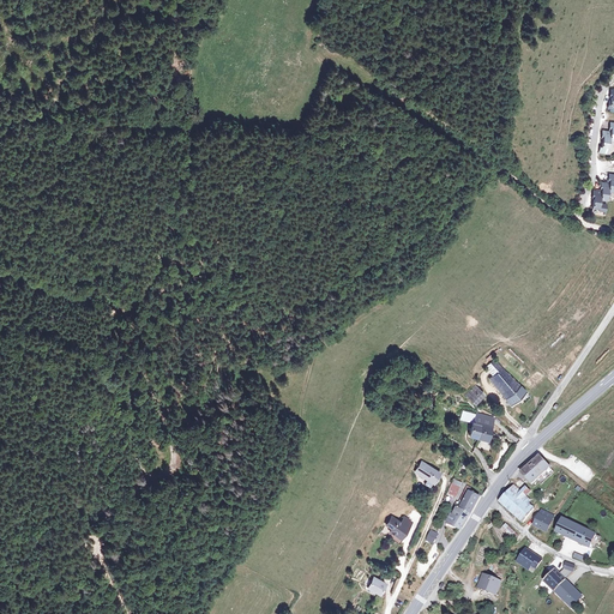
[(613,122),(611,122),(609,127),(612,127),(611,131),(609,131),(609,132),(602,131),(601,139),(603,139),(602,148),(600,146),(599,152),(608,155),(611,140),(613,140),(613,122)]
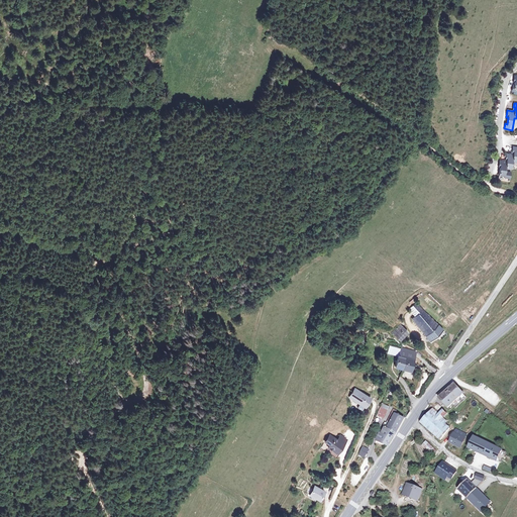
[(516,146),(513,146),(512,154),(506,153),(505,162),(500,161),(499,167),(500,168),(499,175),(504,176),(504,178),(510,179),(511,172),(505,172),(506,169),(511,169),(512,162),(516,162),(516,146)]
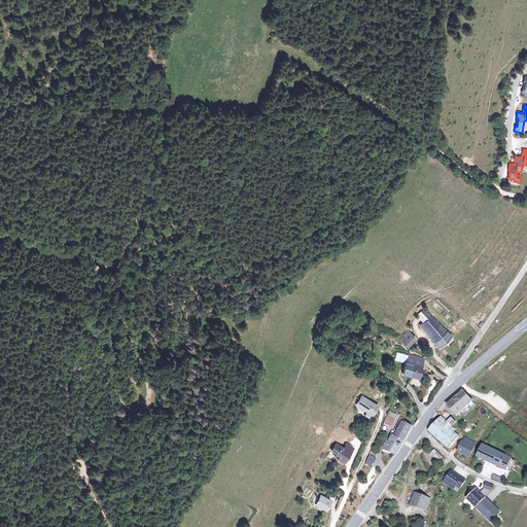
[(438,347),(450,338),(425,306),(417,313),(424,322),(421,325),(438,347)]
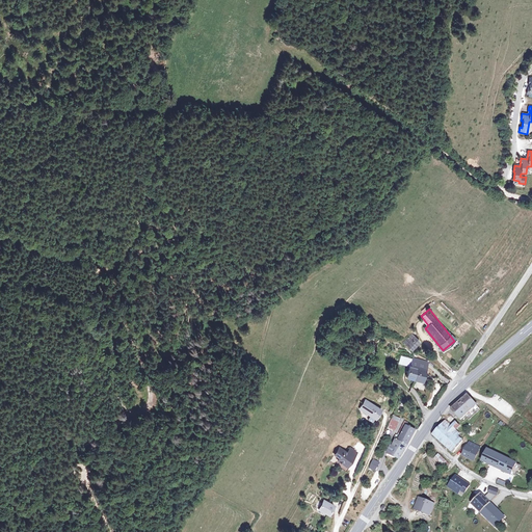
[(406,333),(397,340),(405,349),(415,341),(406,333)]
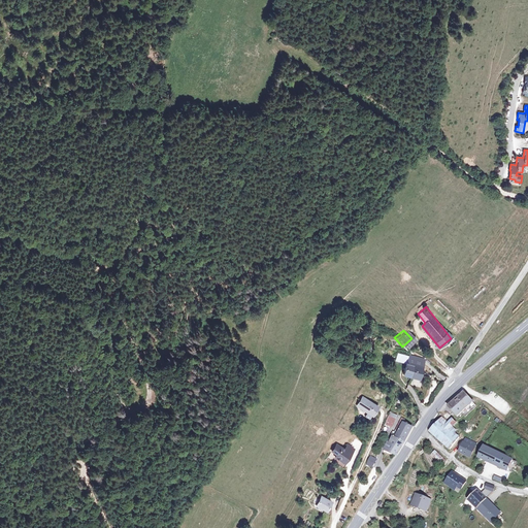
[(415,363),(410,376),(419,378),(424,359),(409,354),(408,358),(407,360),(415,363)]
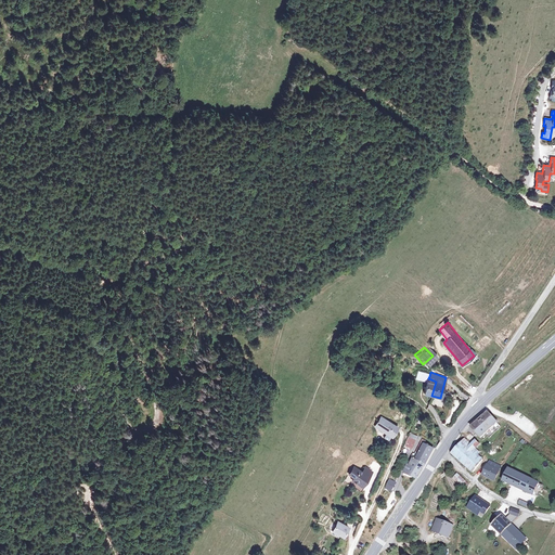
[(426,382),(424,394),(431,396),(436,382),(428,378),(429,376),(418,373),(417,379),(426,382)]
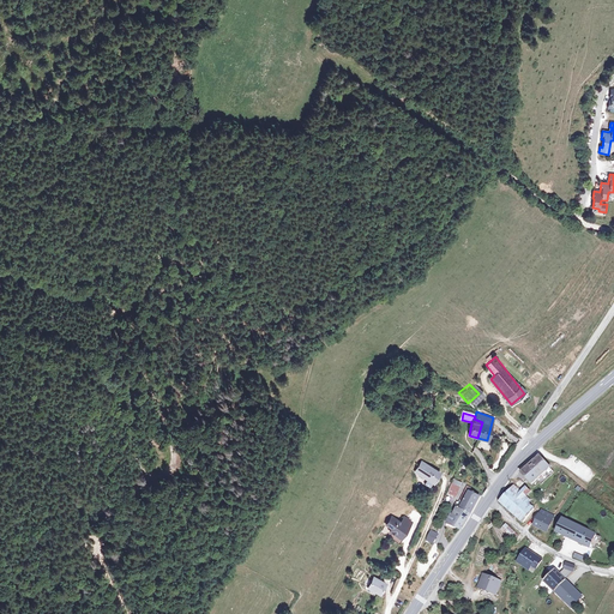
[(540,453),(521,469),(530,481),(549,465),(540,453)]
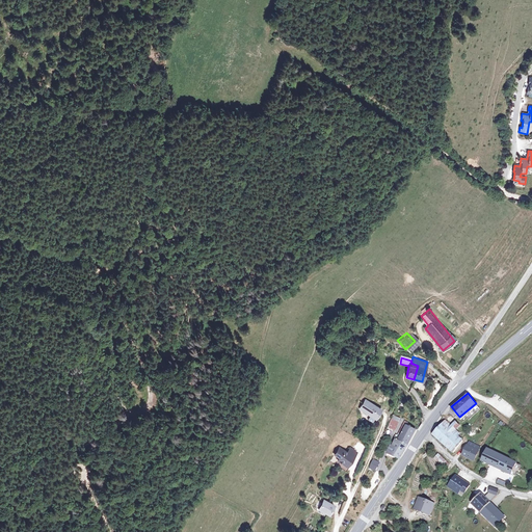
[(380,409),(365,400),(360,408),(375,418),(380,409)]
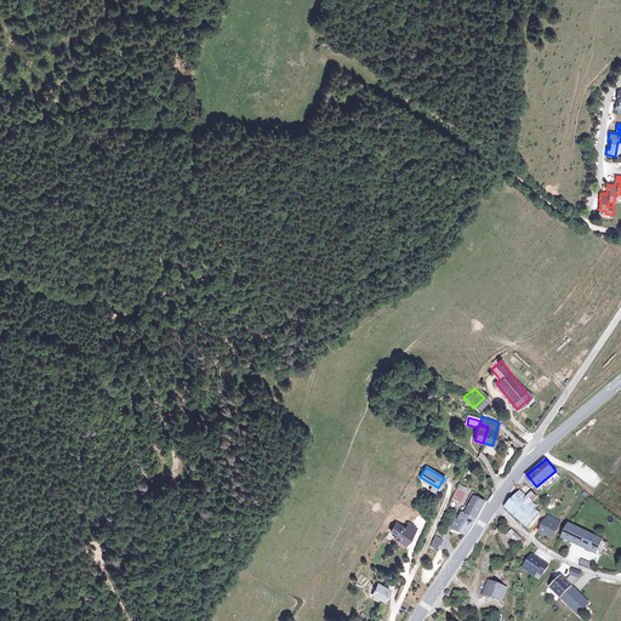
[(502,505),(510,511),(518,518),(527,525),(537,510),(533,506),(535,501),(533,500),(531,499),(536,490),(530,485),(524,480),(502,505)]
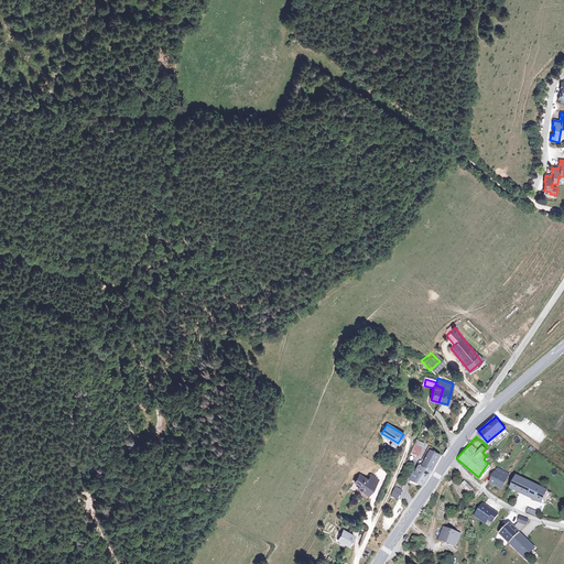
[(424,443),(416,440),(411,453),(414,454),(419,456),(424,443)]
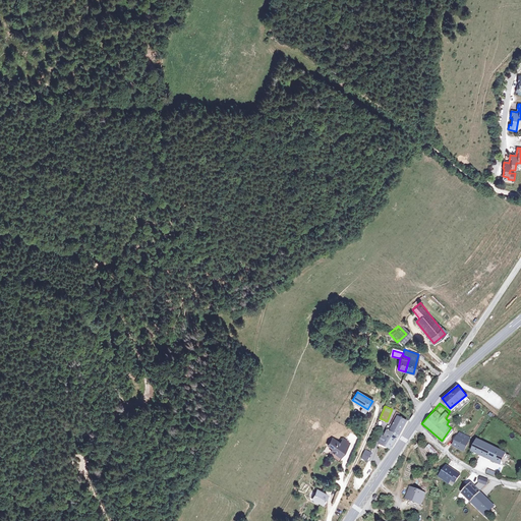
[(398,411),(390,428),(399,431),(406,419),(400,415),(401,413),(398,411)]
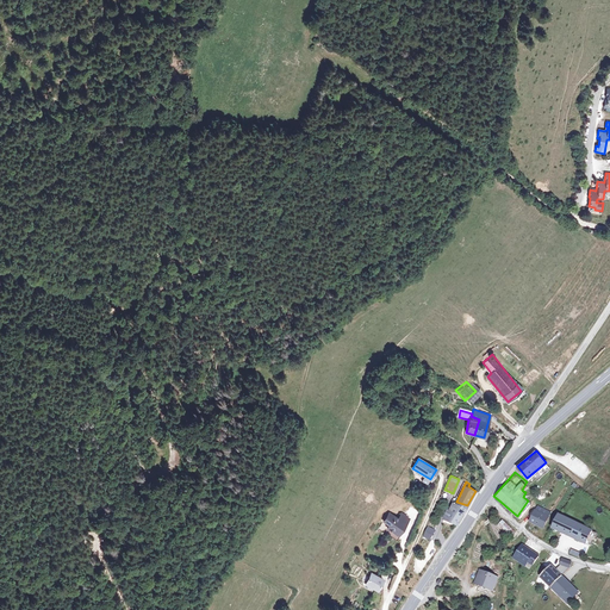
[(456,502),(453,506),(452,505),(447,515),(459,521),(467,505),(456,502)]
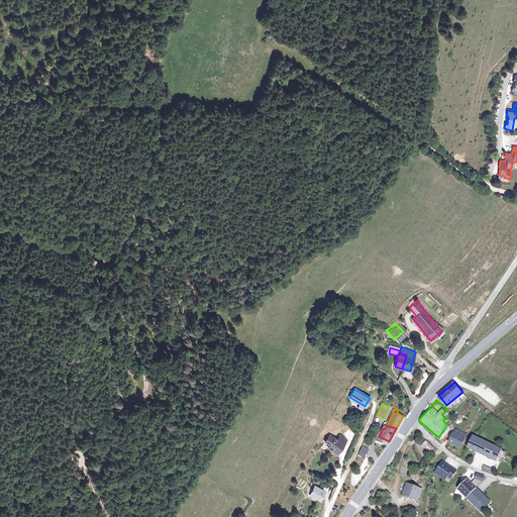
[(462,434),(450,429),(446,439),(458,443),(462,434)]
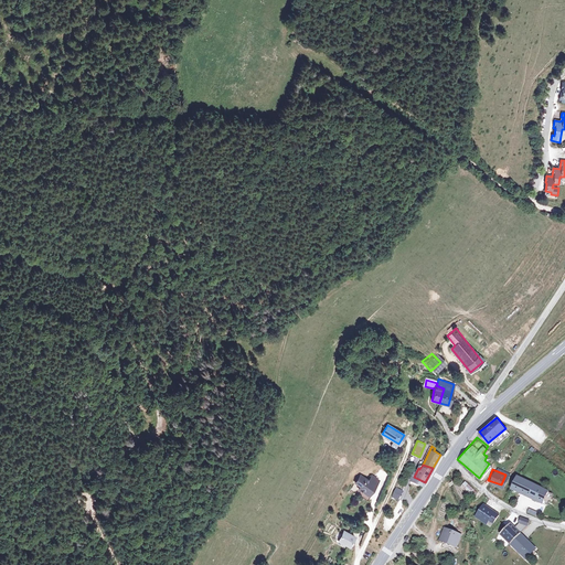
[(547,486),(518,471),(511,483),(544,500),(548,492),(545,490),(547,486)]
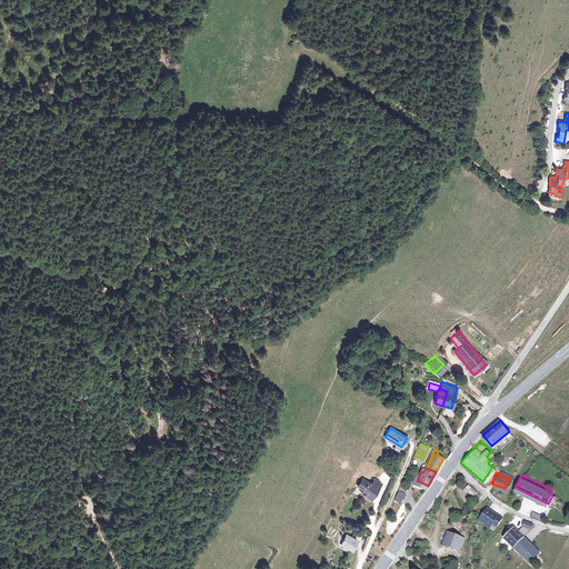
[(367,483),(358,478),(352,485),(358,489),(356,491),(366,497),(372,488),(367,483)]
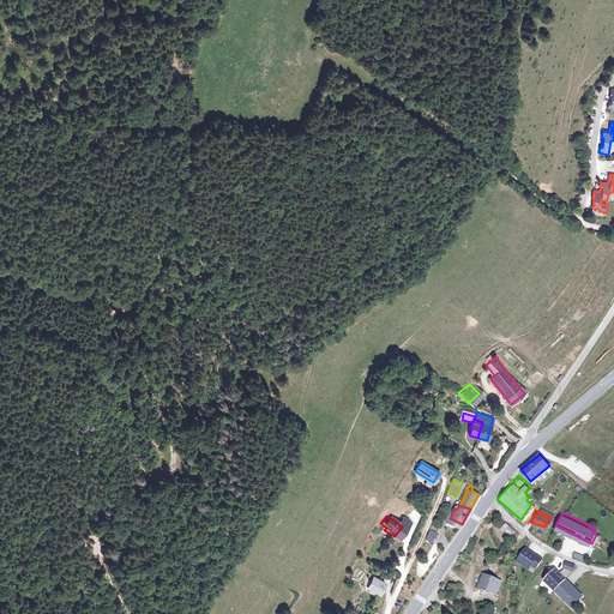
[(405,521),(399,516),(396,522),(402,527),(405,521)]
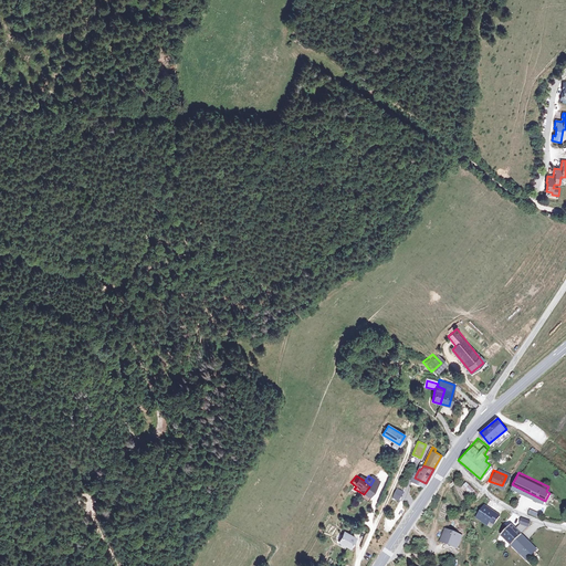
[(461,483),(470,491),(473,488),(464,479),(461,483)]
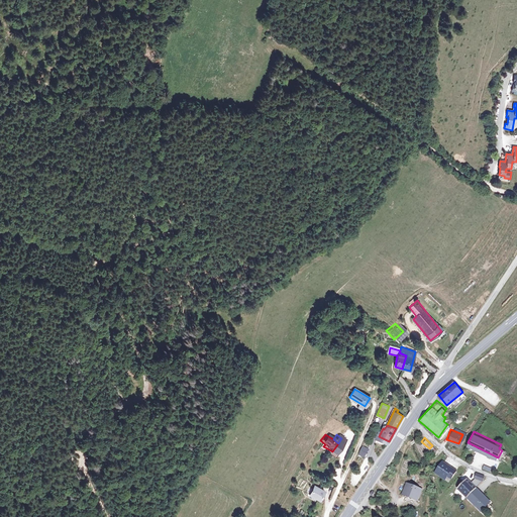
[(369,449),(363,446),(359,453),(365,456),(369,449)]
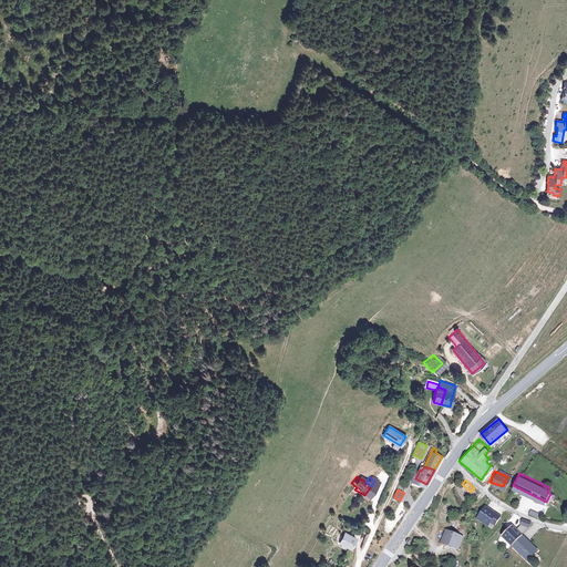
[(501,516),(485,505),(476,517),(492,527),(501,516)]
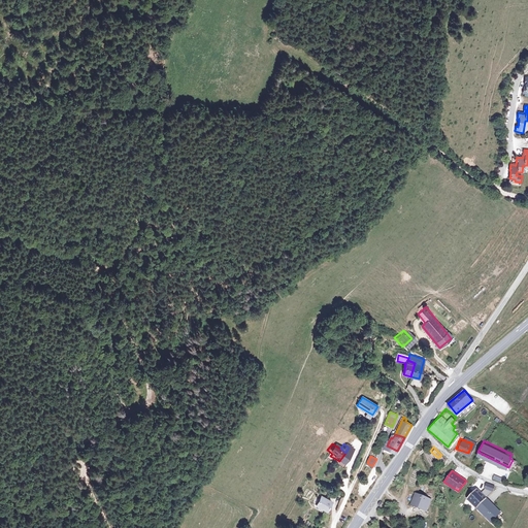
[(475,485),(466,494),(490,518),(499,508),(475,485)]
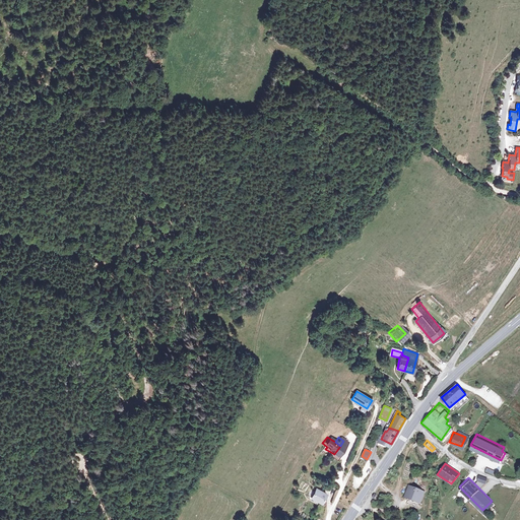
[(408,485),(405,497),(410,500),(411,497),(416,498),(415,501),(420,503),(425,491),(408,485)]
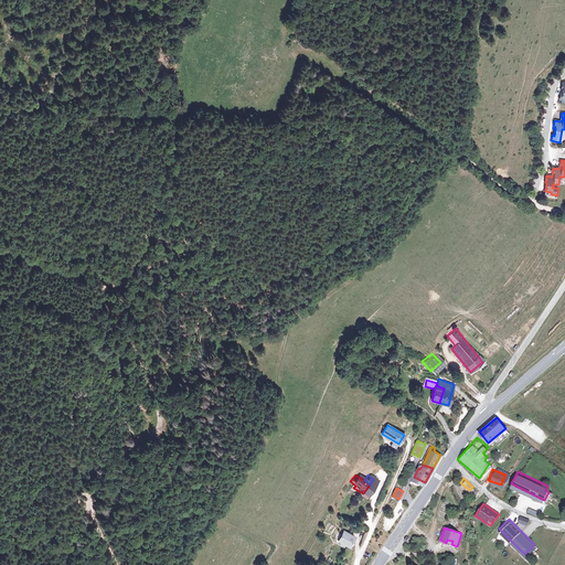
[(351,536),(340,531),(336,541),(345,546),(351,536)]
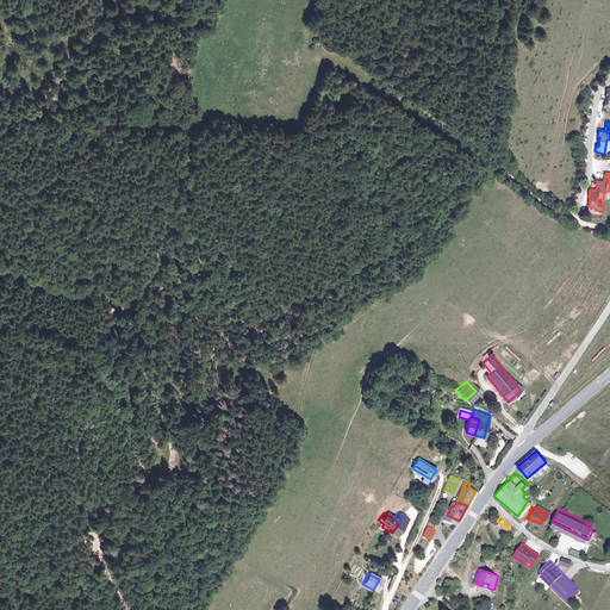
All buildings are outlined.
